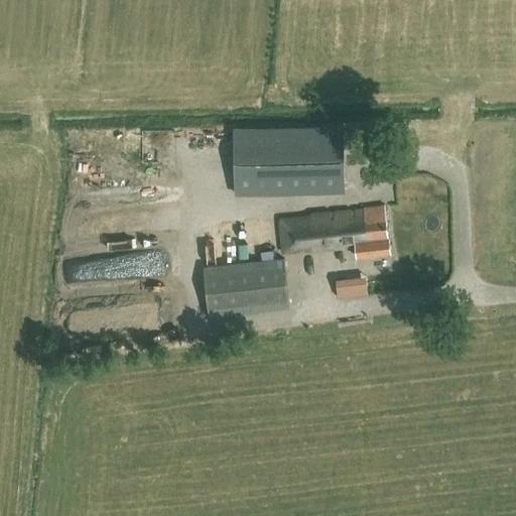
[(344,128),(236,130),(237,195),(346,192),(344,128)]
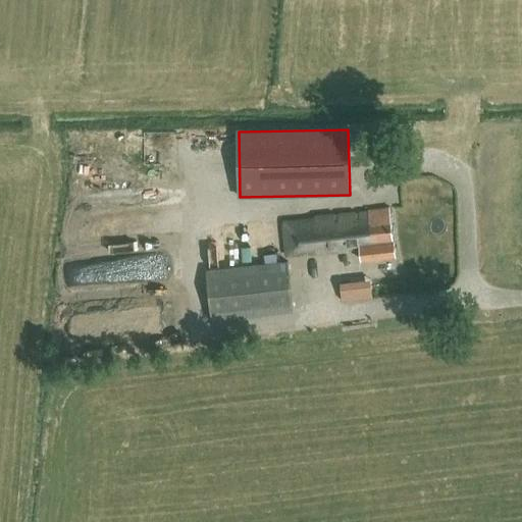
[(393,236),(388,205),(367,207),(368,210),(314,215),(314,217),(282,221),(286,254),(318,251),(318,252),(349,249),(348,246),(359,245),(360,258),(395,254),(393,236)]
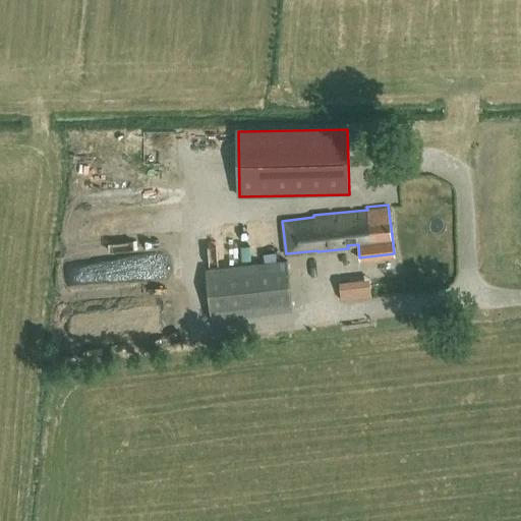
[(256,265),(253,241),(205,246),(207,270),(206,270),(211,319),(272,312),(273,325),(292,322),(291,310),(291,309),(286,262),(256,265)]
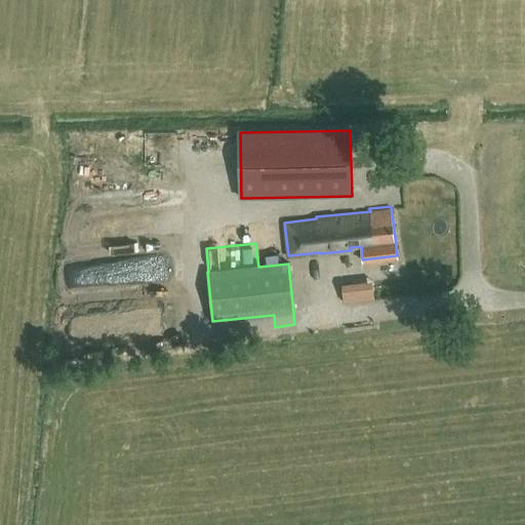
[(346,290),(347,309),(373,308),(372,289),(346,290)]
